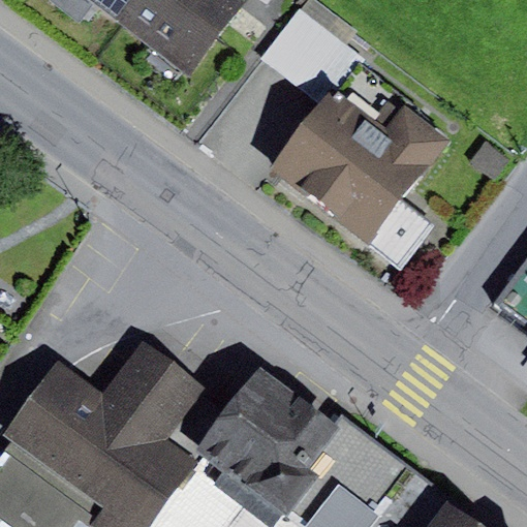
[(91,0),(122,24),(140,0),(91,0)]
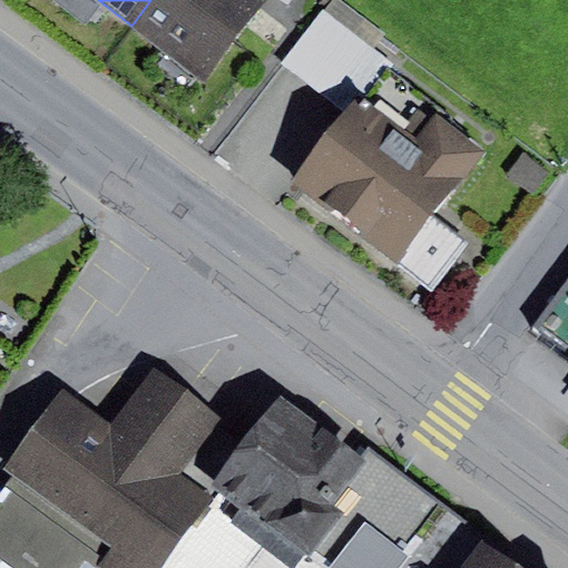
[(150,0),(131,26),(202,78),(261,0),(150,0)]
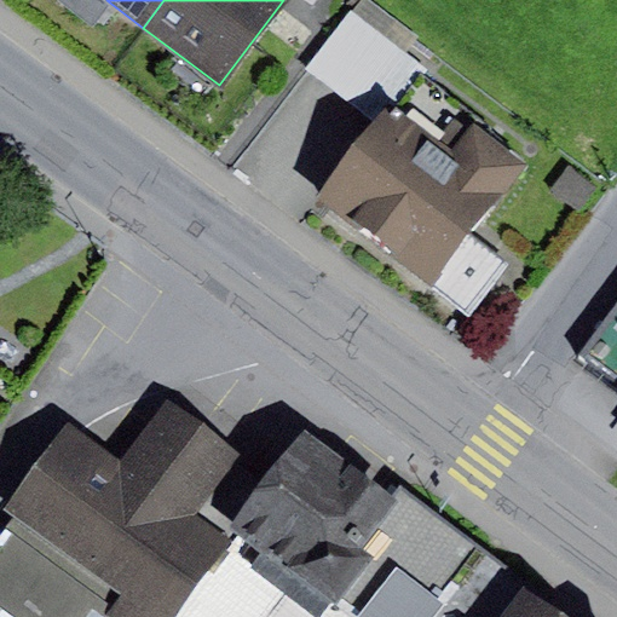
[(350,10),(304,69),(370,120),(385,102),(416,62),(350,10)]
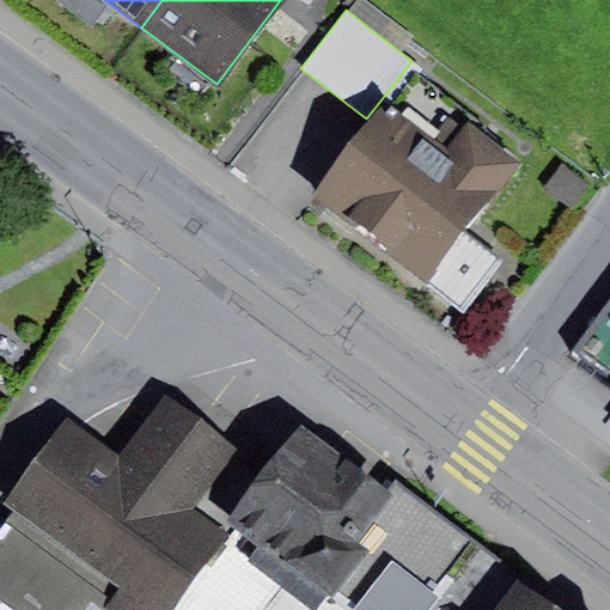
[(447,151),(380,101),(366,119),(307,196),(464,315),(505,261),(463,229),(514,160),(468,124),(447,151)]
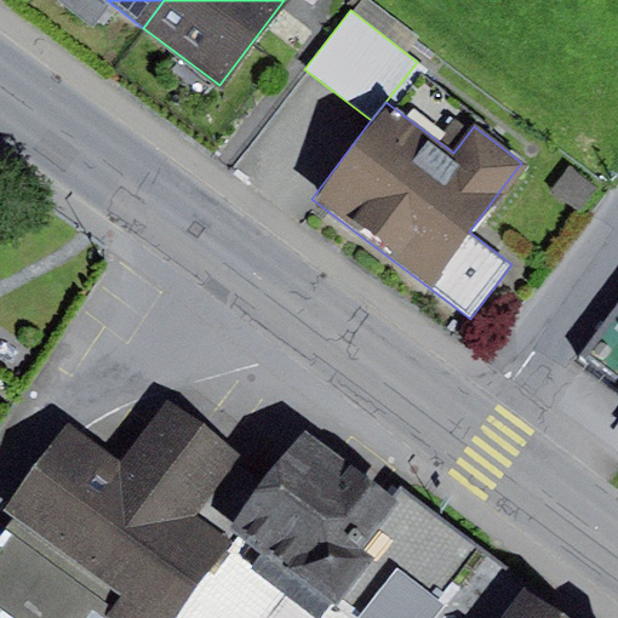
[(567,165),(549,190),(577,212),(596,188),(567,165)]
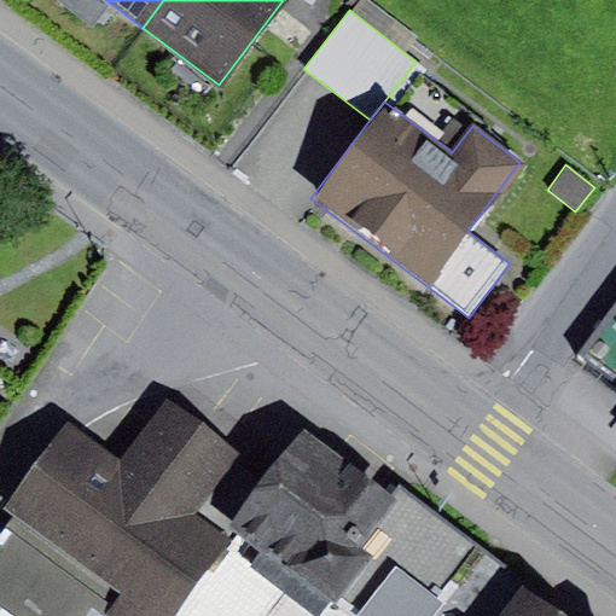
[(615,302),(577,354),(615,382),(615,400),(615,401),(615,400),(615,302)]
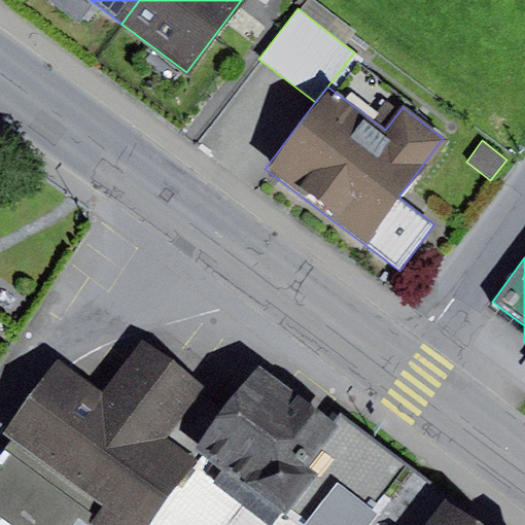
[(103,390),(57,356),(1,432),(9,439),(0,450),(0,524),(137,524),(193,449),(221,411),(198,393),(203,387),(140,341),(103,390)]
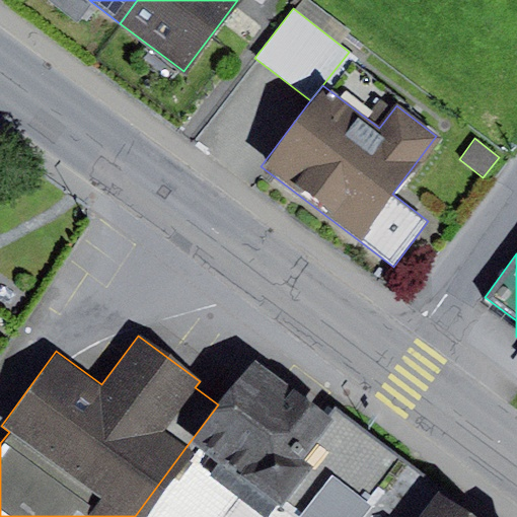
[(327,414),(253,358),(218,404),(190,442),(289,516),(418,516),(437,492),(441,487),(334,405),(327,414)]
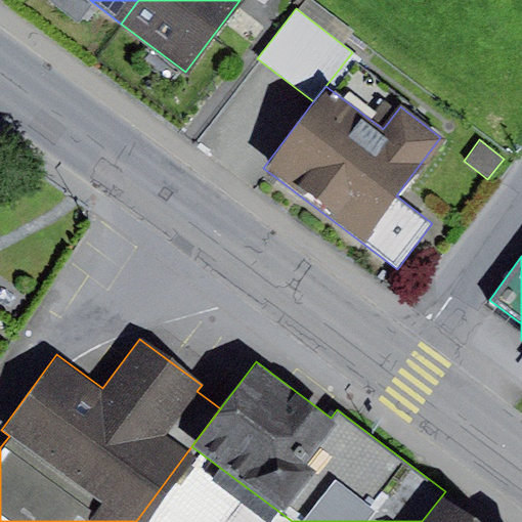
[(292,521),(191,446),(136,521),(292,521)]
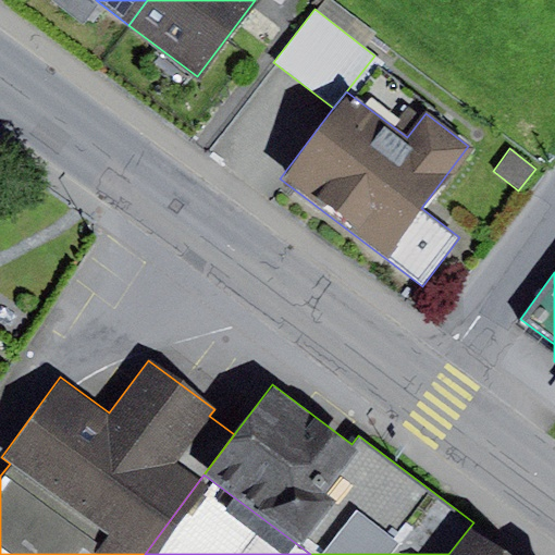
[(505,554),(469,528),(448,554),(505,554)]
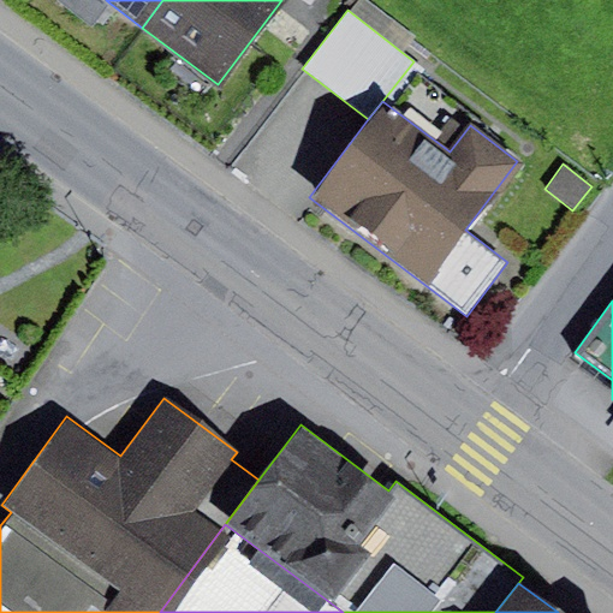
All buildings are outlined.
